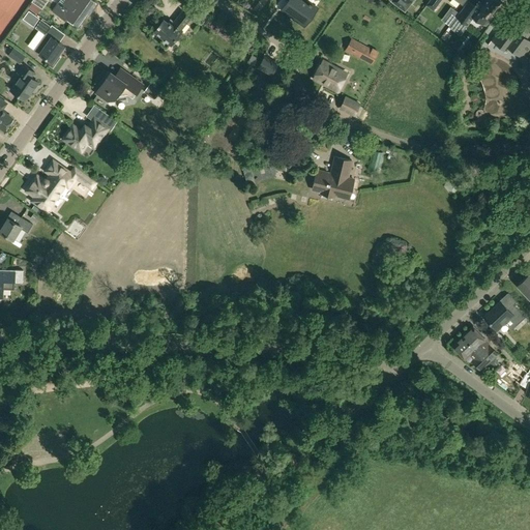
[(38,12),(45,5),(40,0),(32,0),(29,4),(38,12)]
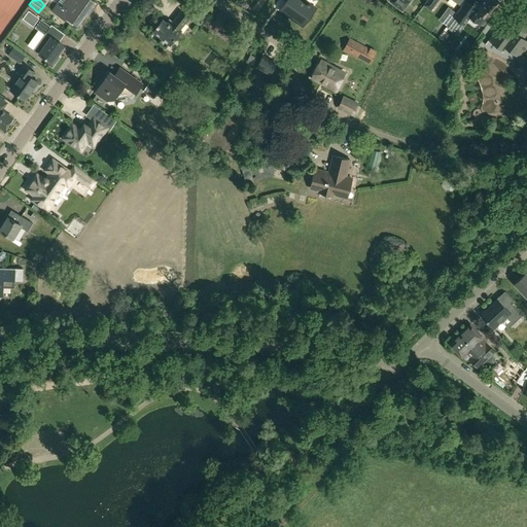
[(95,1),(93,0),(68,0),(65,5),(63,4),(62,5),(58,2),(54,9),(67,20),(69,18),(78,25),(95,1)]
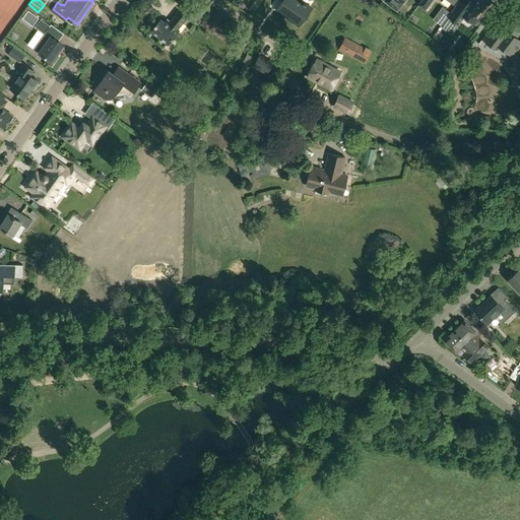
[(298,25),(310,9),(299,1),(299,0),(278,0),(282,2),(277,10),(298,25)]
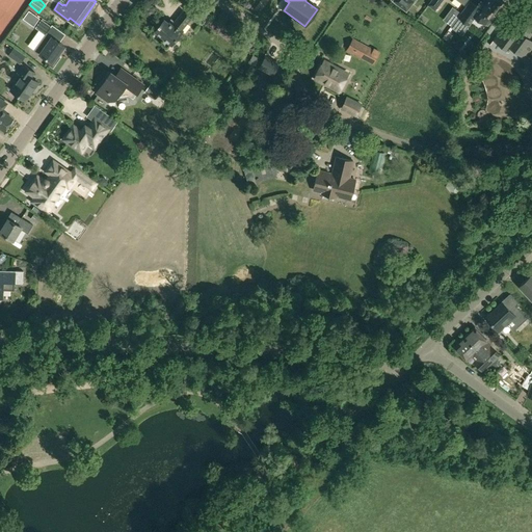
[(406,10),(415,0),(414,0),(393,0),(406,10)]
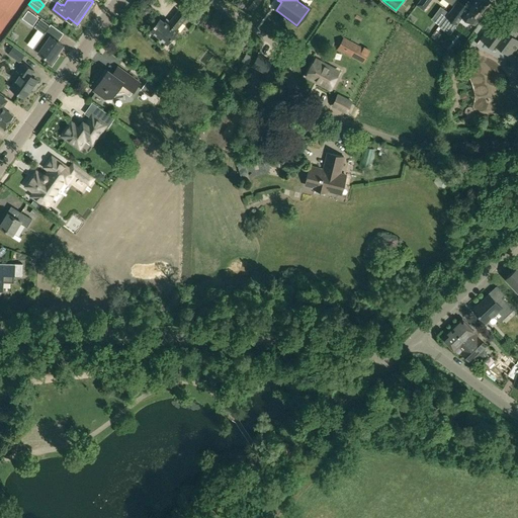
[(423,9),(430,0),(420,0),(417,4),(423,9)]
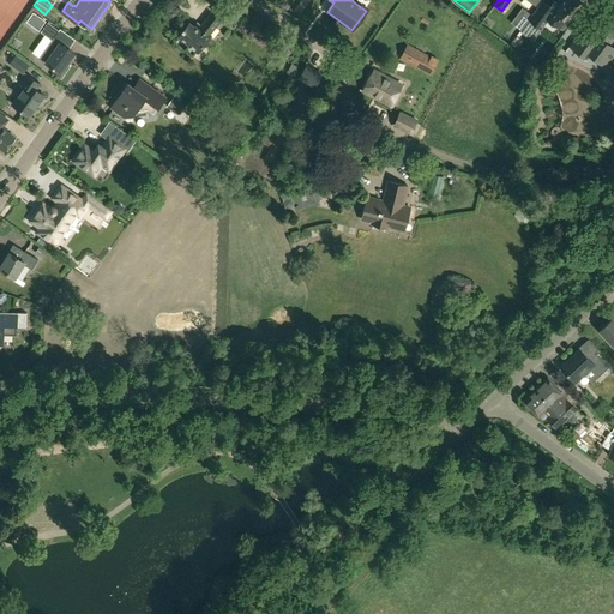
[(534,23),(542,29),(549,19),(563,29),(571,18),(569,17),(578,4),(573,0),(555,0),(553,0),(551,5),(552,6),(548,10),(541,4),(523,26),(529,31),(534,23)]
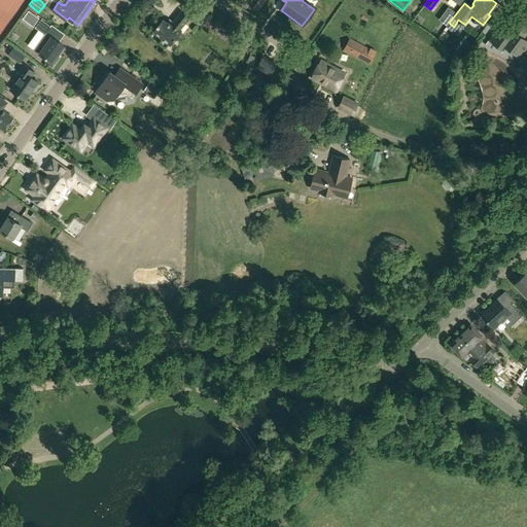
[(39,19),(30,11),(24,19),(34,26),(39,19)]
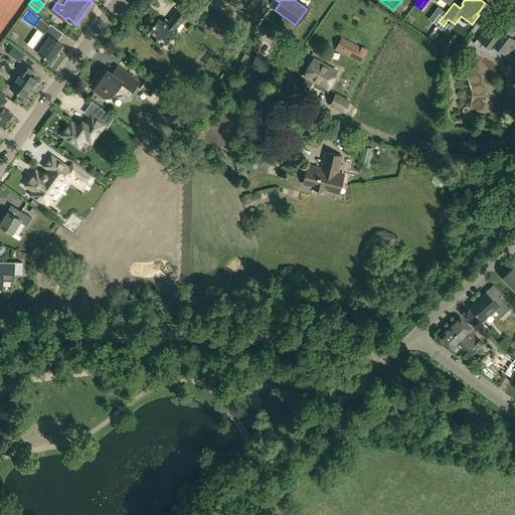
[(184,17),(185,17),(177,11),(168,22),(165,20),(163,22),(159,19),(150,30),(166,43),(177,30),(175,28),(180,22),(184,24),(187,20),(184,17)]
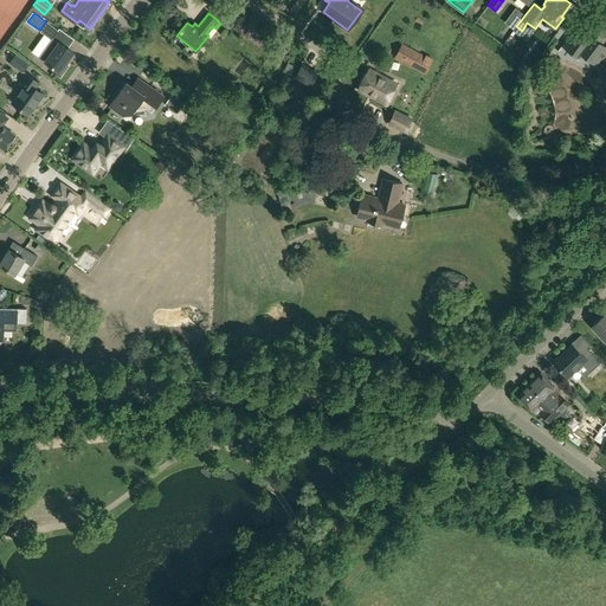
[(52,40),(59,31),(47,23),(40,32),(52,40)]
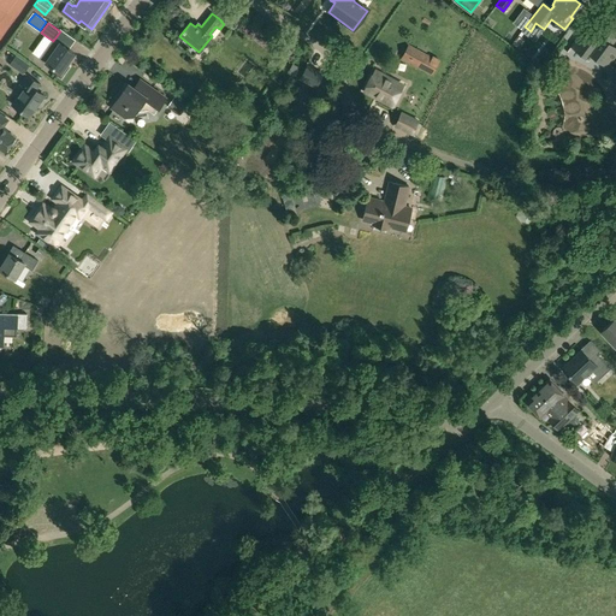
[(588,59),(592,54),(608,66),(615,54),(615,47),(609,42),(615,33),(606,25),(604,29),(596,23),(587,34),(584,30),(572,46),(588,59)]
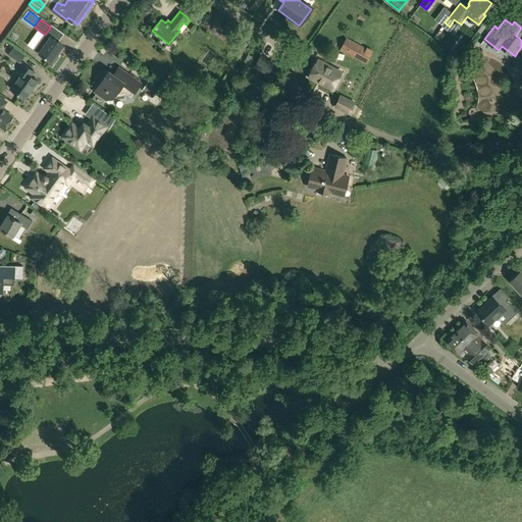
[(57,54),(63,45),(51,36),(47,41),(42,37),(34,49),(45,56),(43,59),(52,66),(59,56),(57,54)]
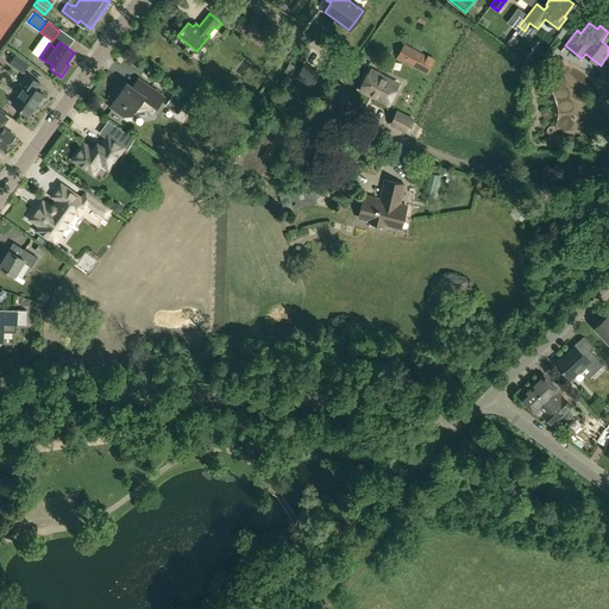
[(427,74),(434,61),(405,44),(397,57),(427,74)]
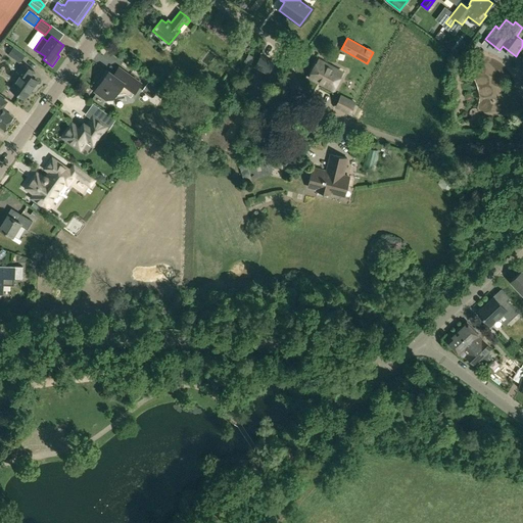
[(26,55),(13,46),(8,54),(19,63),(26,55)]
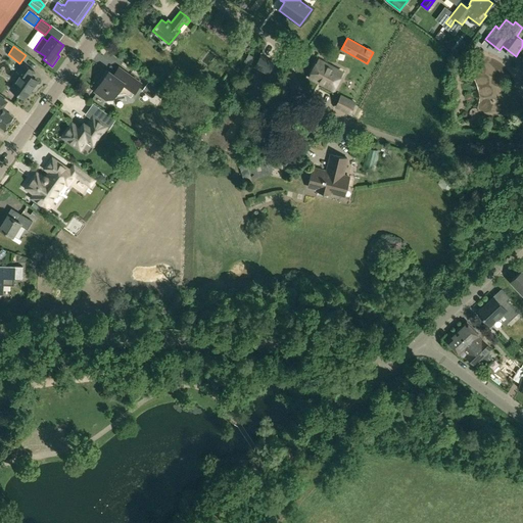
[(255,67),(269,76),(275,65),(262,57),(255,67)]
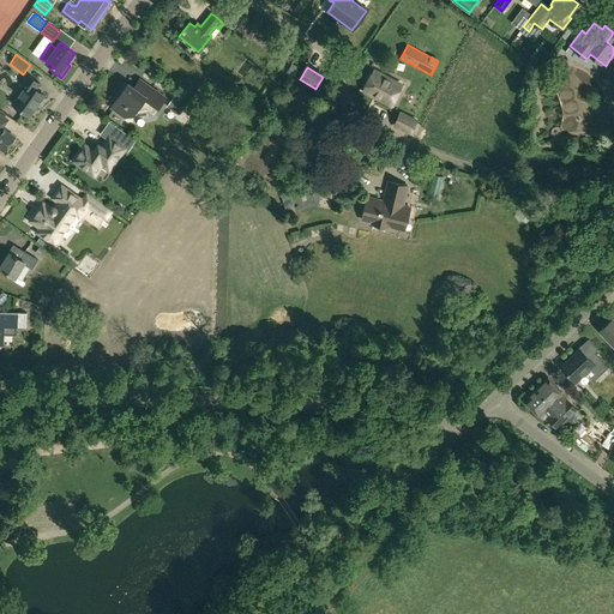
[(391,104),(402,84),(374,70),(363,90),(391,104)]
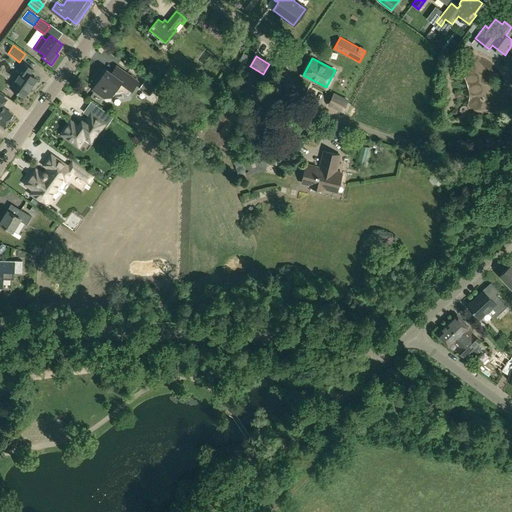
[(25,97),(37,79),(30,74),(33,69),(23,62),(18,69),(21,71),(10,86),(25,97)]
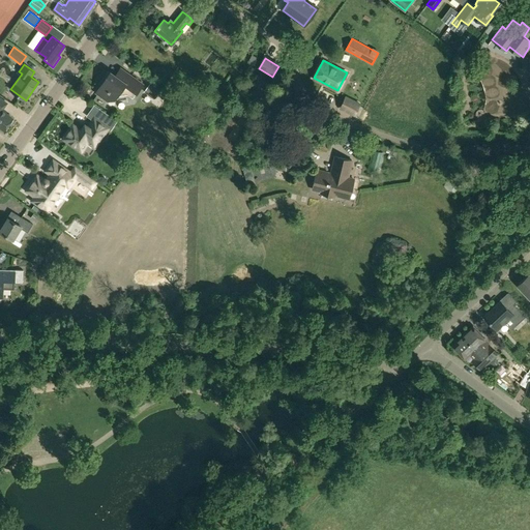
[(163,64),(153,71),(159,79),(168,70),(163,64)]
